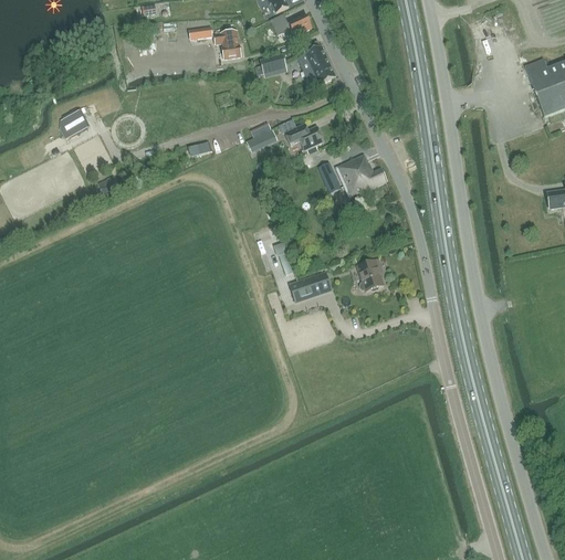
[(269,0),(270,0),(274,10),(288,3),(285,0),(269,0)]
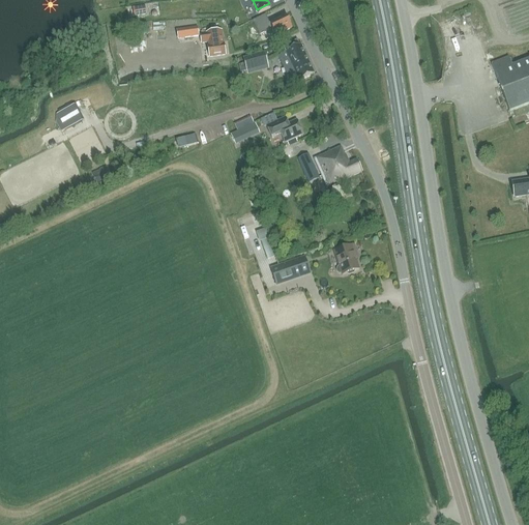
[(145,9),(144,1),(131,3),(133,10),(145,9)]
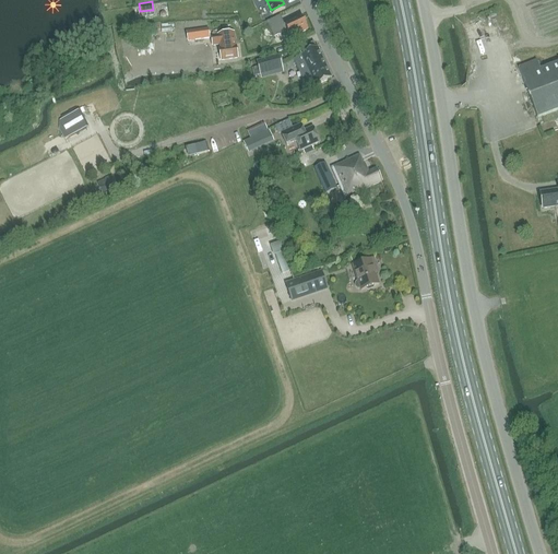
[(286,26),(289,33),(307,25),(300,11),(283,19),(280,11),(265,18),(273,33),(286,26)]
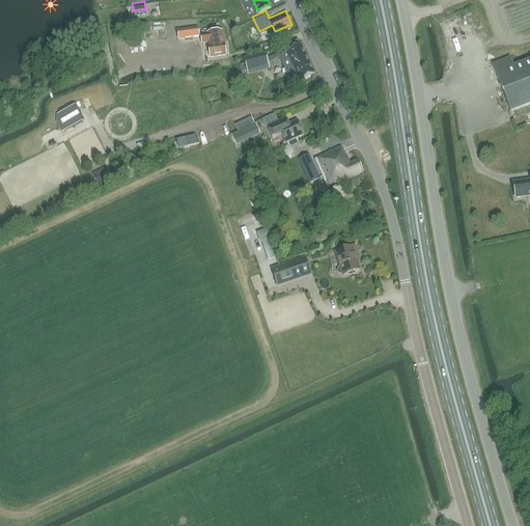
[(188,24),(189,32),(198,31),(197,23),(188,24)]
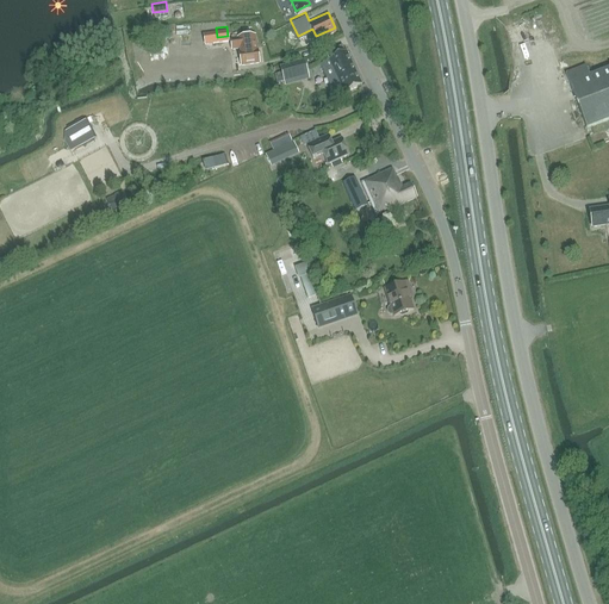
[(256,45),(254,31),(237,33),(237,35),(230,36),(231,44),(238,43),(238,48),(240,61),(258,58),(256,45)]
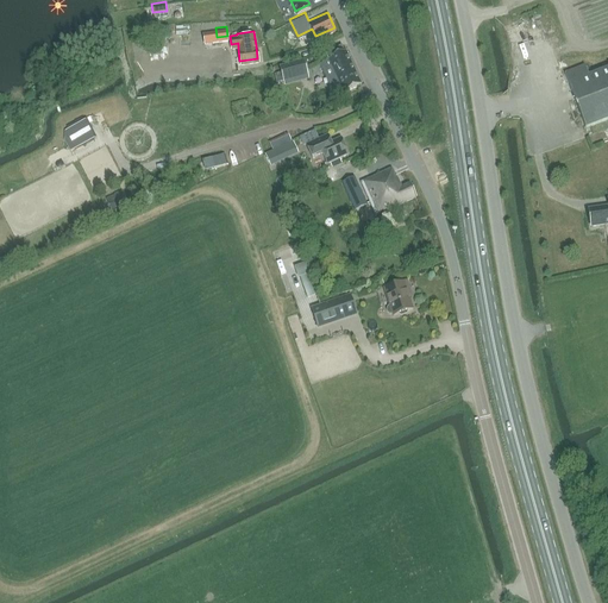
[(319,61),(324,73),(351,61),(345,46),(340,49),(337,43),(325,49),(328,55),(325,56),(326,57),(319,61)]
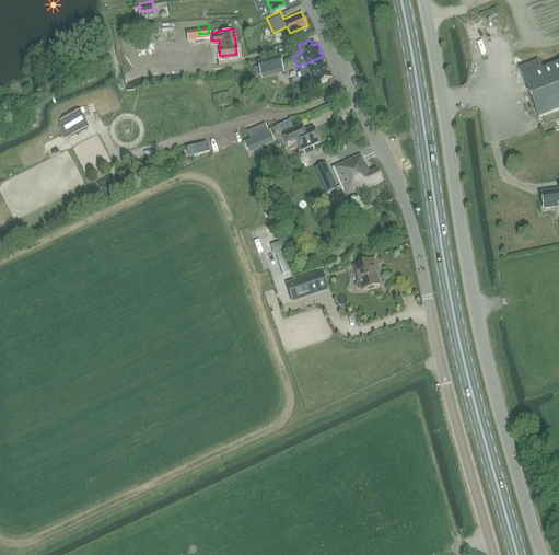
[(278,50),(256,57),(260,74),(283,68),(278,50)]
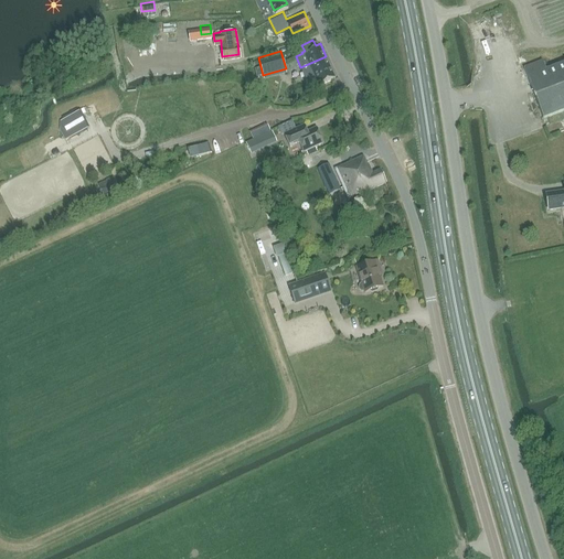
[(310,77),(312,77),(316,76),(318,82),(330,76),(327,70),(331,68),(326,56),(300,67),(304,74),(307,76),(310,77)]
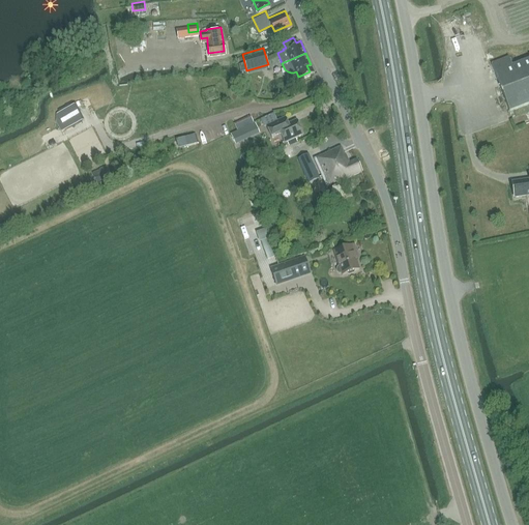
[(508,107),(528,97),(528,54),(511,61),(507,53),(490,60),(508,107)]
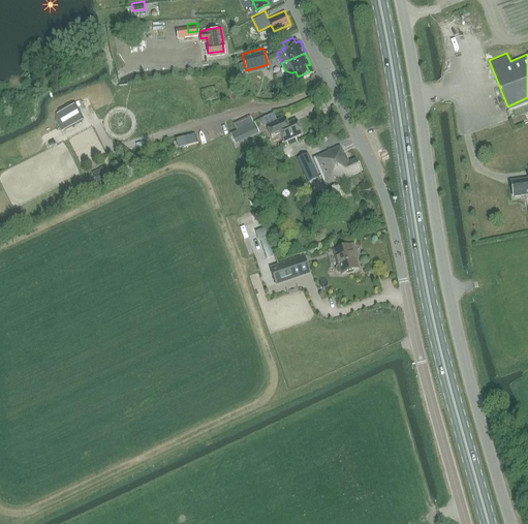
[(56,110),(63,125),(81,117),(73,100),(56,110)]
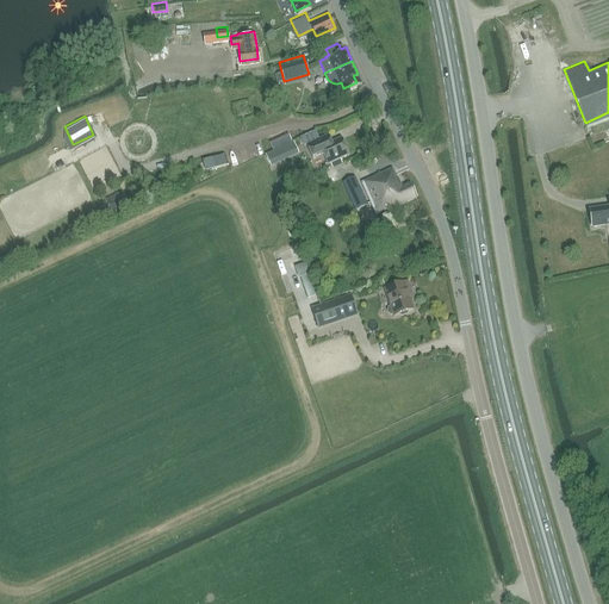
[(287,129),(278,134),(283,141),(291,137),(287,129)]
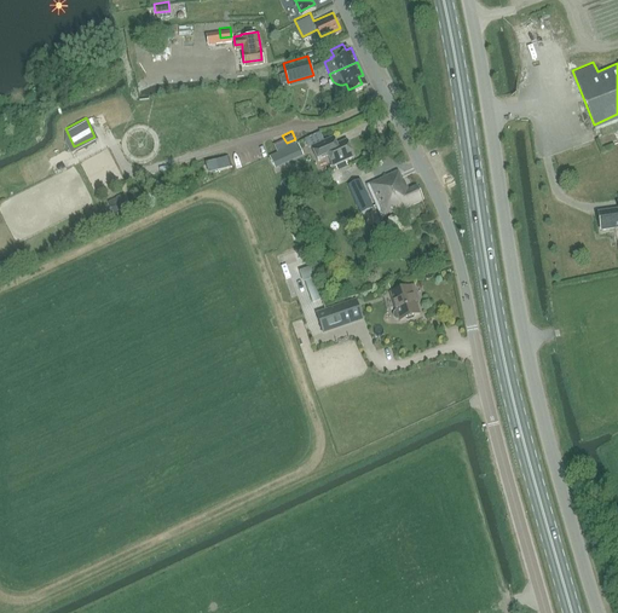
[(325,151),(331,162),(353,152),(345,136),(327,144),(324,137),(310,143),(316,156),(325,151)]
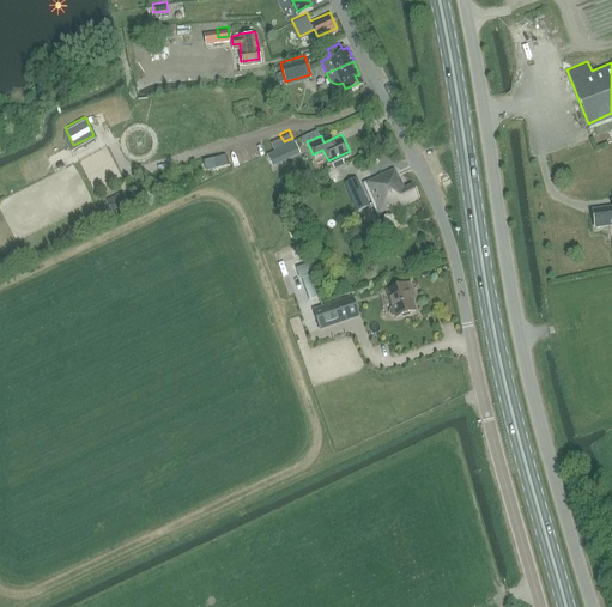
[(280,144),(266,151),(271,162),(286,155),(284,151),(297,145),(294,138),(280,144)]
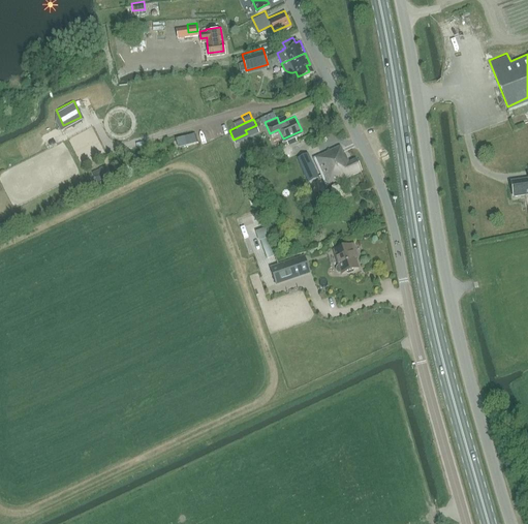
[(312,155),(324,183),(361,167),(354,155),(347,158),(343,149),(342,150),(339,143),(312,155)]
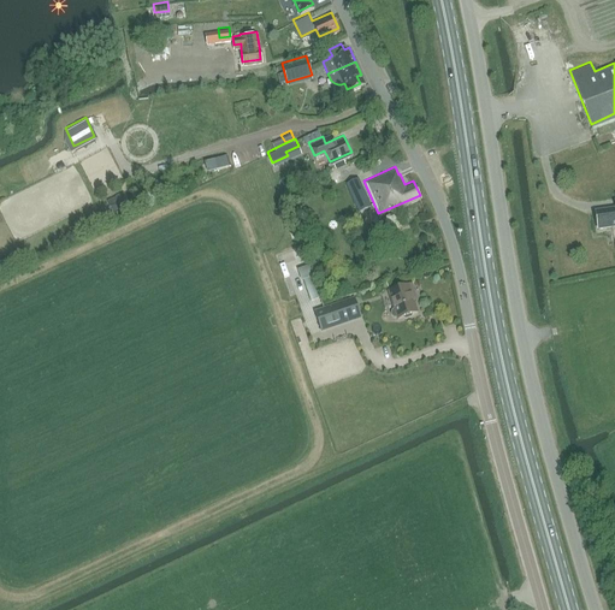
[(358,208),(371,203),(358,175),(344,179),(358,208)]
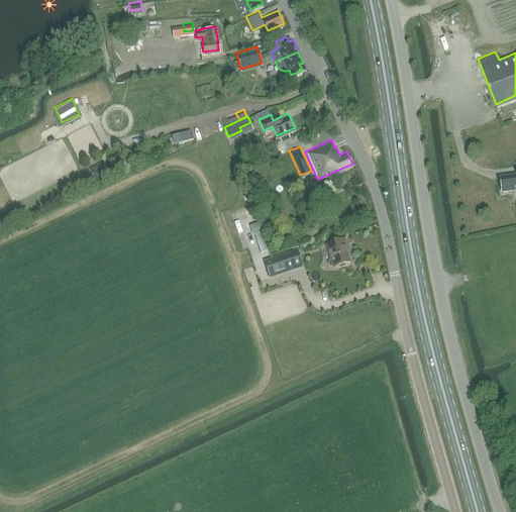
[(108,170),(103,158),(96,161),(96,162),(89,165),(95,176),(108,170)]
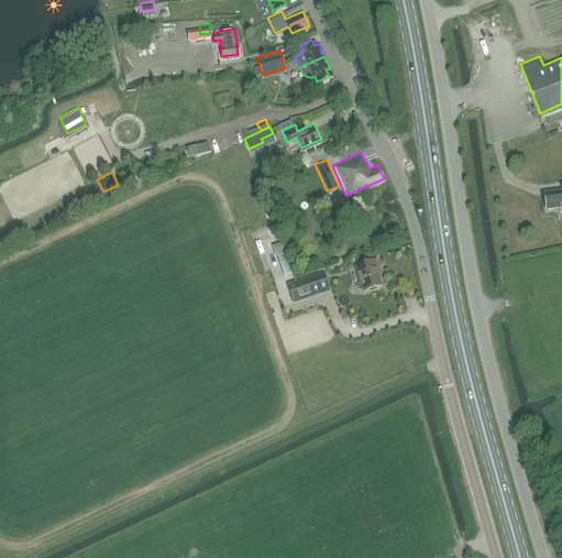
[(544,205),(561,203),(561,177),(561,178),(561,185),(542,188),(544,205)]
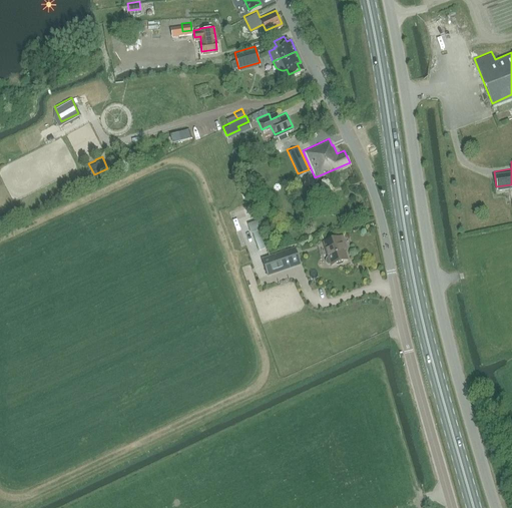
[(251,229),(258,246),(266,243),(260,226),(257,217),(246,220),(249,230),(251,229)]
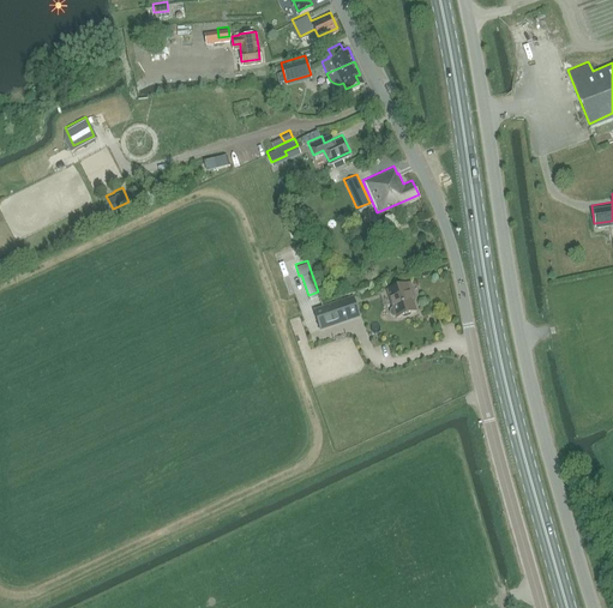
[(394,312),(395,313),(415,307),(409,289),(412,288),(409,278),(385,287),(391,304),(389,305),(388,307),(389,309),(390,311),(391,312),(394,312)]
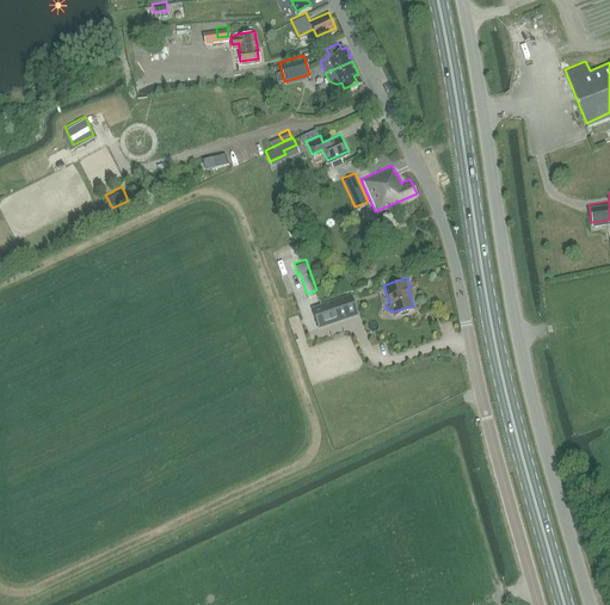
[(316,323),(355,310),(349,291),(310,306),(316,323)]
